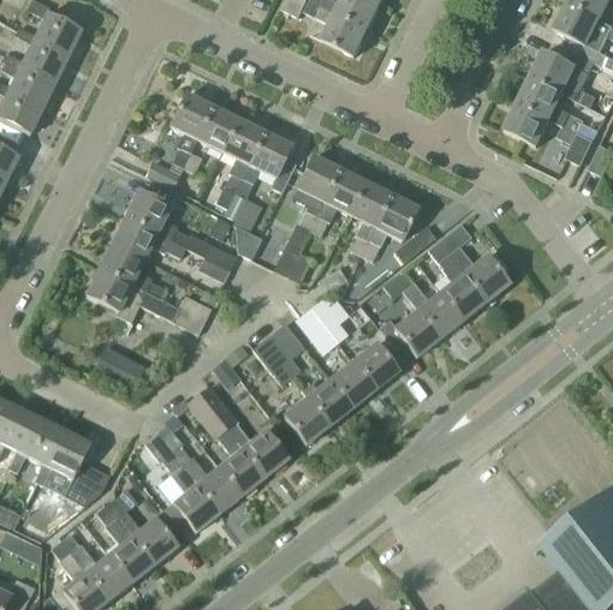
[(45,18),(36,35),(34,40),(69,58),(83,30),(48,13),(51,7),(36,0),(33,0),(28,10),(45,18)]
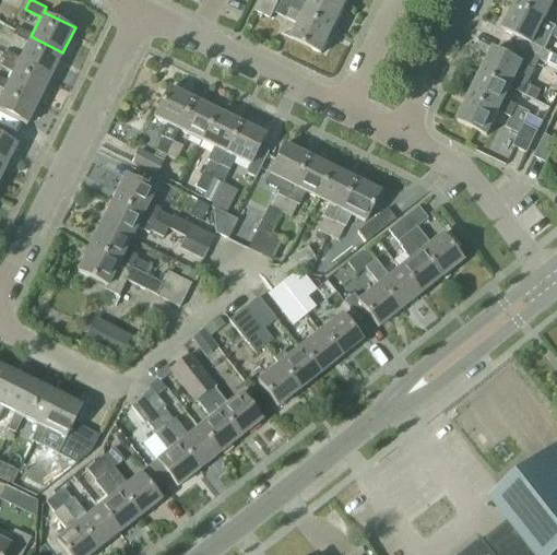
[(280,0),(260,0),(257,8),(272,15),(275,10),(280,0)]
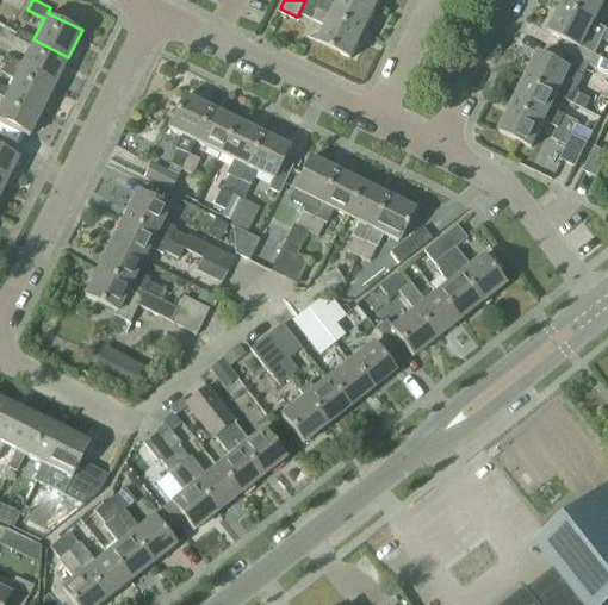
[(305,0),(301,11),(315,18),(321,7),(308,0),(305,0)]
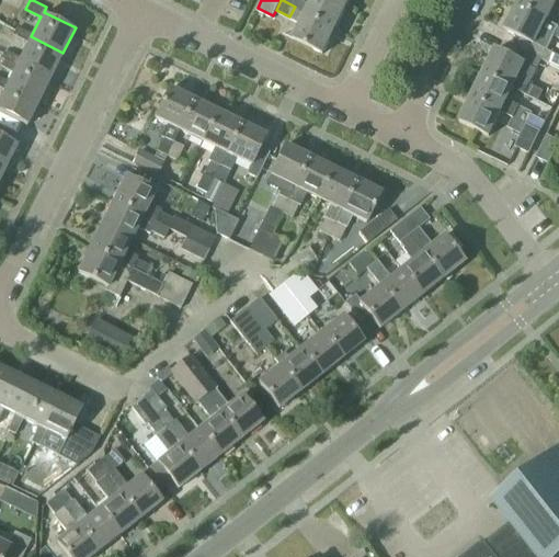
[(348,3),(341,0),(312,0),(311,2),(307,0),(298,0),(295,7),(306,12),(307,12),(337,26),(348,3)]
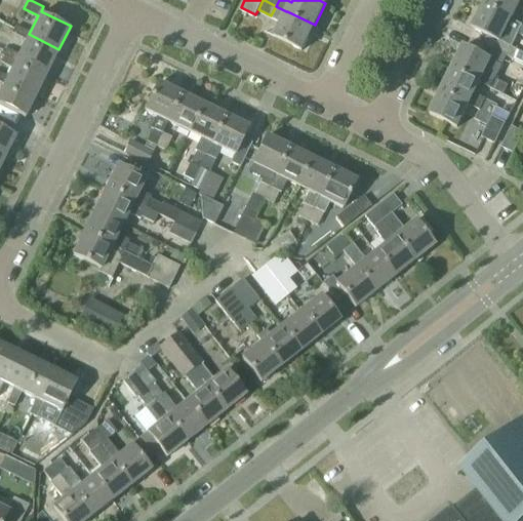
[(486,0),(485,2),(513,16),(520,0),(486,0)]
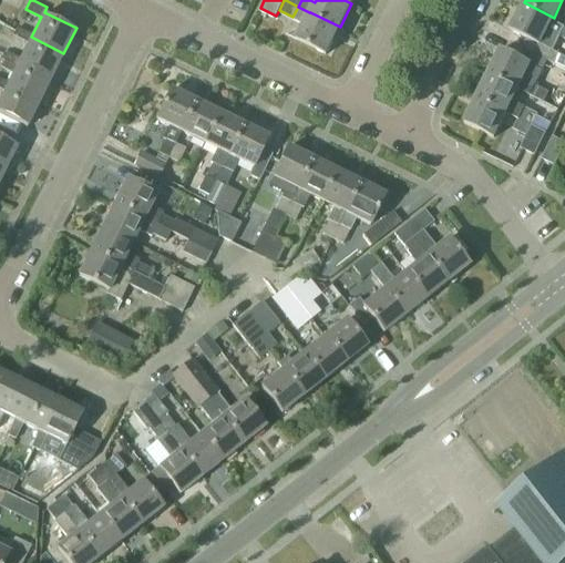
[(555,61),(561,51),(542,42),(554,18),(524,2),(512,27),(531,37),(525,45),(555,61)]
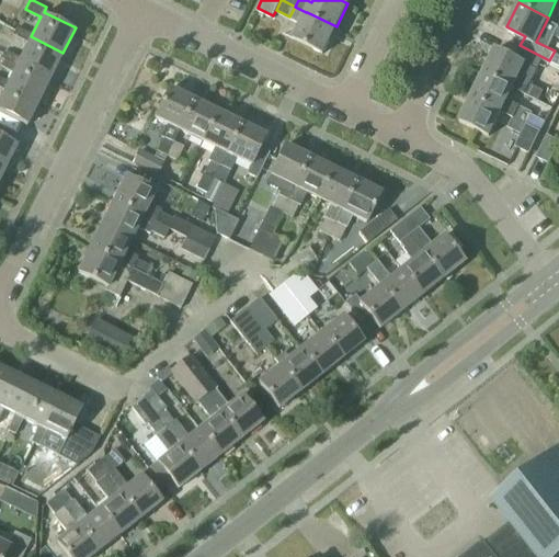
[(289,16),(301,22),(295,36),(324,50),(337,26),(307,12),(306,12),(295,7),(289,16)]
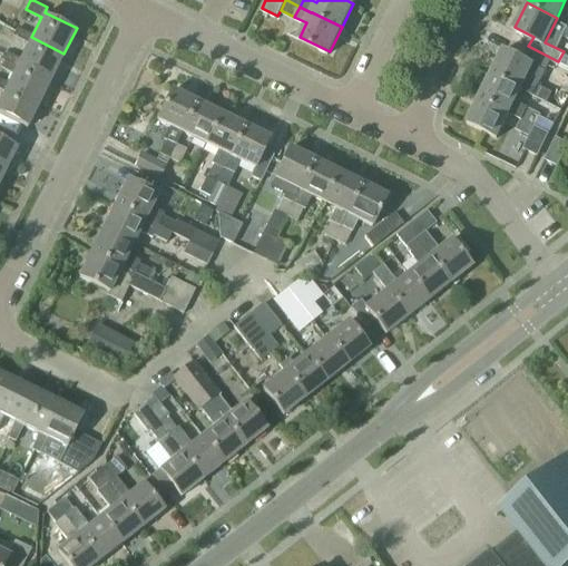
[(31,37),(33,32),(18,26),(13,33),(29,41),(22,56),(20,60),(52,77),(64,54),(31,37)]
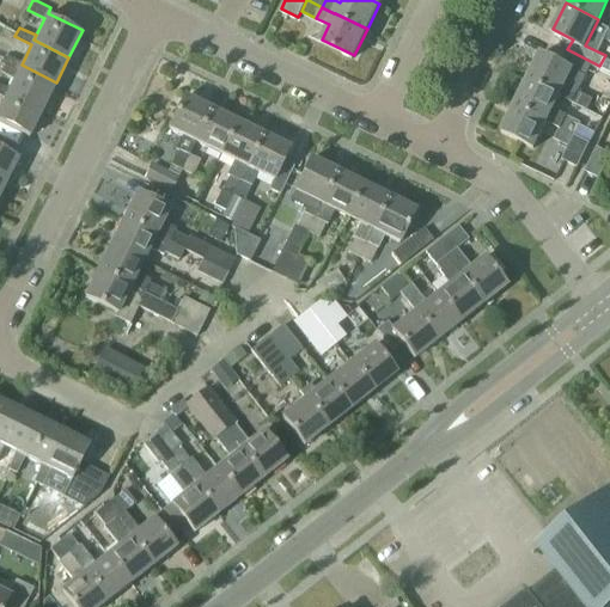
[(589,106),(595,96),(566,83),(574,67),(542,50),(529,77),(561,93),(589,106)]
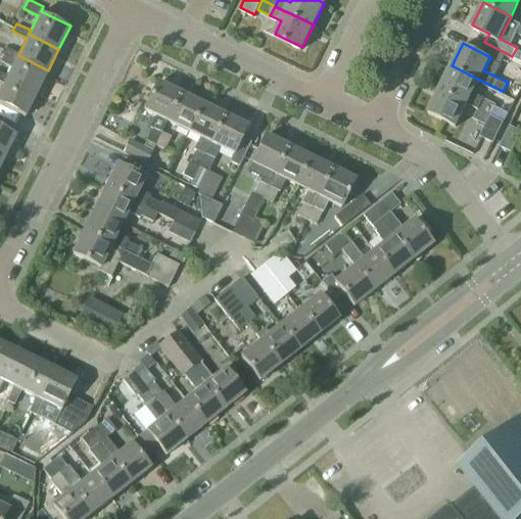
[(1,59),(13,65),(9,74),(7,78),(37,92),(48,71),(18,55),(20,51),(5,45),(2,52),(4,54),(1,59)]
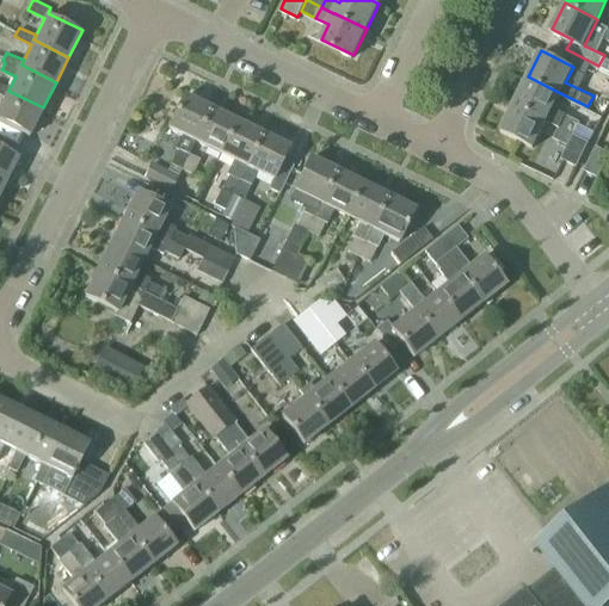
[(608,70),(598,66),(591,80),(608,88),(608,70)]
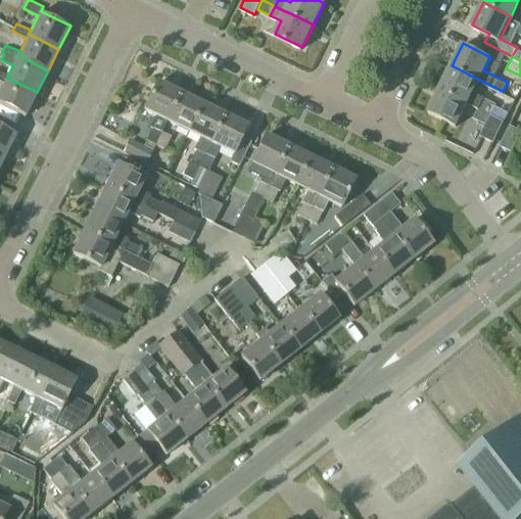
[(468,101),(468,102),(479,107),(492,113),(498,102),(474,90),(479,80),(452,65),(440,88),(468,101)]
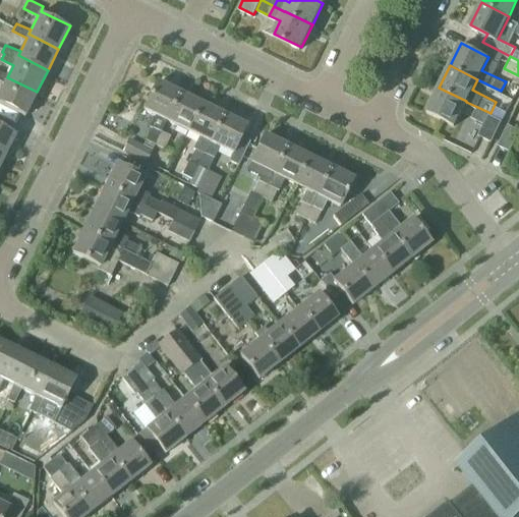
[(7,77),(9,73),(0,69),(0,78),(5,81),(0,91),(0,101),(25,114),(37,92),(7,77)]
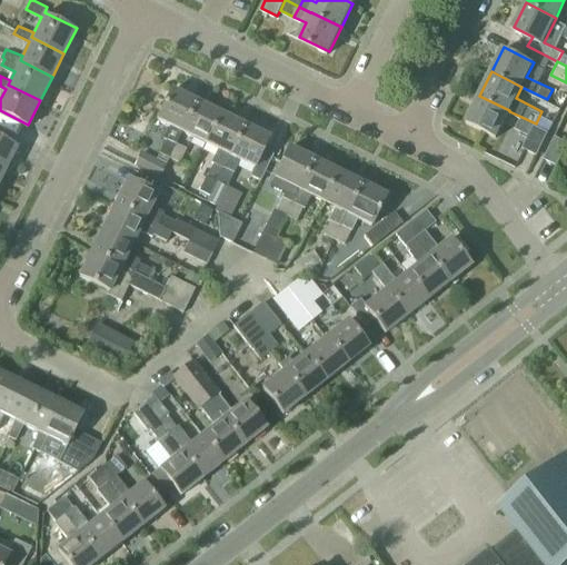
[(158,117),(171,124),(165,137),(167,138),(160,150),(170,156),(177,141),(178,141),(183,129),(182,129),(198,99),(173,87),(158,117)]
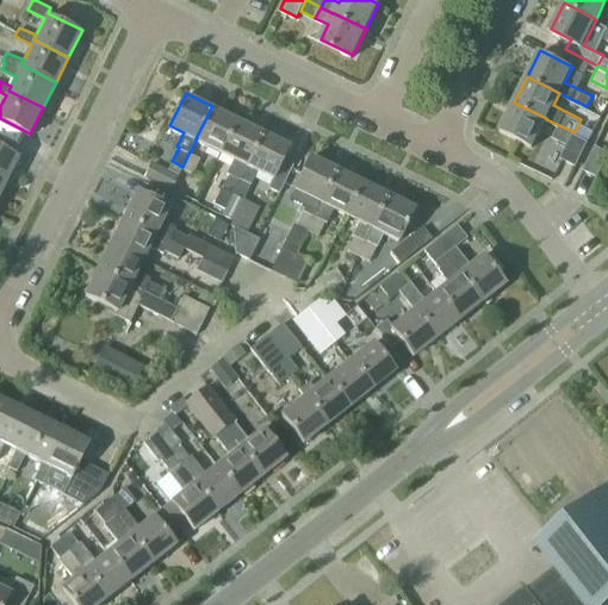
[(533,144),(546,119),(546,118),(514,103),(501,129),(533,144)]
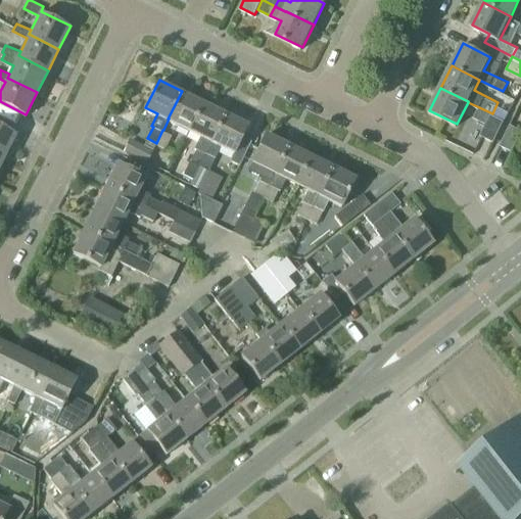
[(203,102),(182,91),(168,119),(169,119),(190,130),(203,102)]
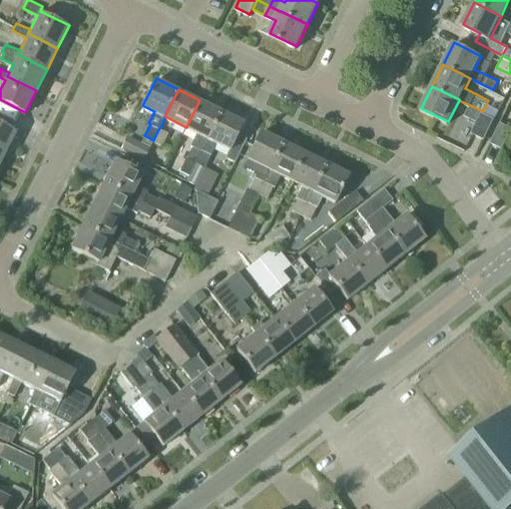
[(186,127),(197,132),(191,144),(193,144),(187,156),(180,169),(189,174),(221,110),(199,100),(186,127)]
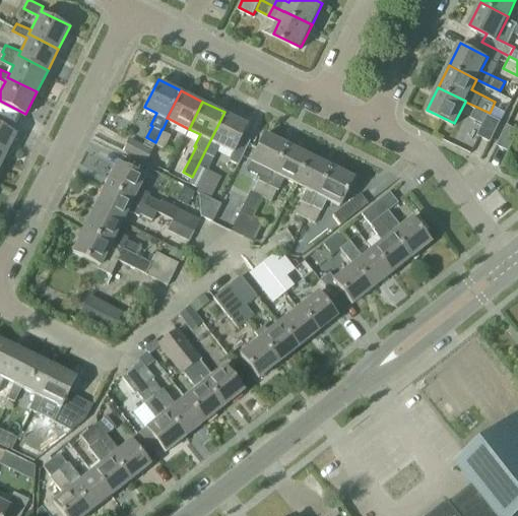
[(476,107),(472,116),(484,122),(478,133),(492,139),(501,119),(490,113),(476,107)]
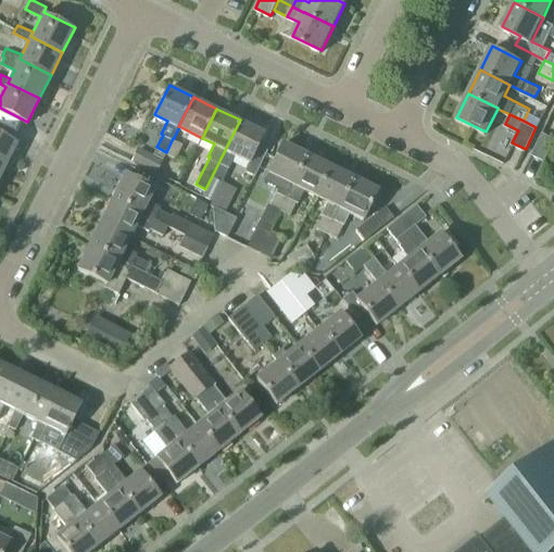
[(223,179),(235,154),(249,161),(246,168),(255,174),(268,148),(259,143),(264,132),(240,120),(205,189),(203,195),(216,201),(226,180),(223,179)]
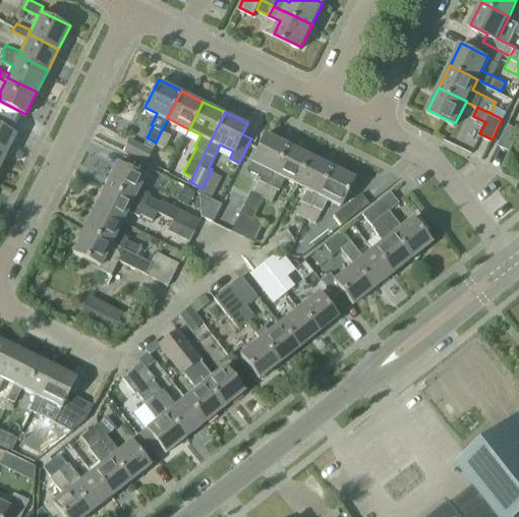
[(0,152),(5,155),(16,132),(0,123),(0,152)]
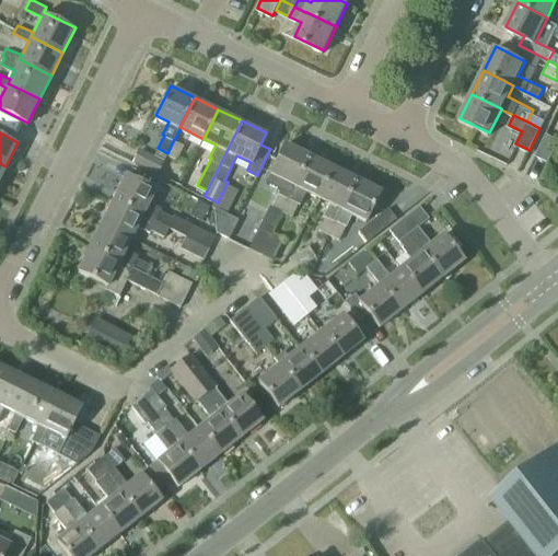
[(549,161),(557,143),(557,137),(547,132),(536,154),(549,161)]
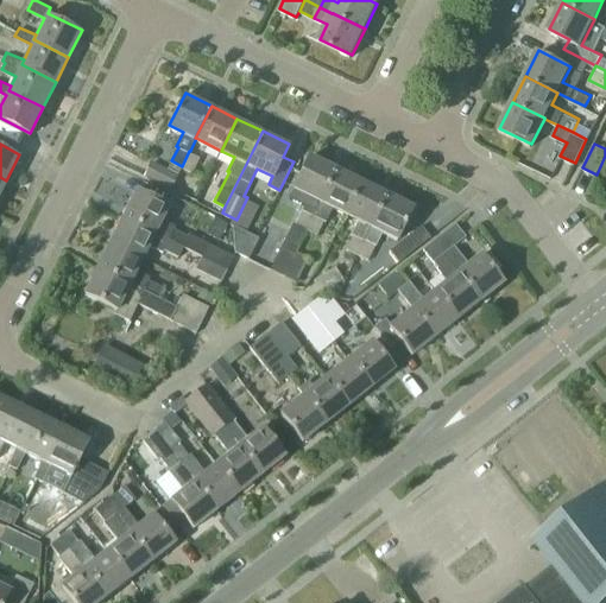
[(189,151),(182,166),(193,171),(200,156),(190,151),(189,151)]
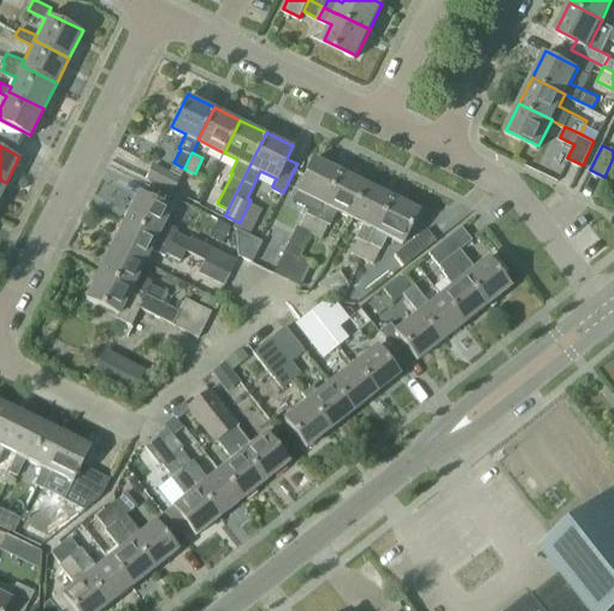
[(300,225),(311,230),(341,170),(314,156),(299,189),(314,197),(300,225)]
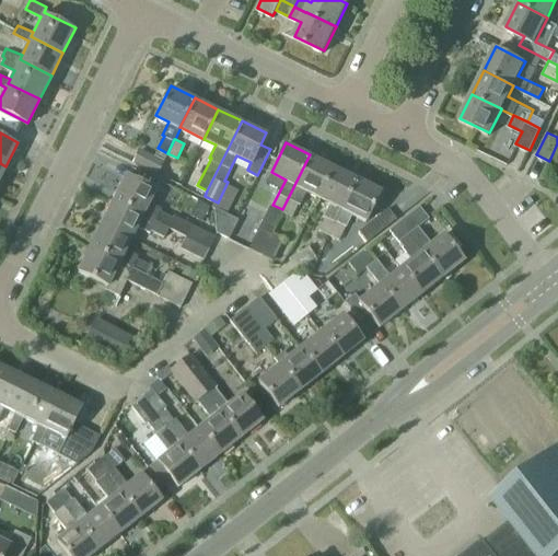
[(159,172),(165,159),(155,154),(141,148),(135,160),(159,172)]
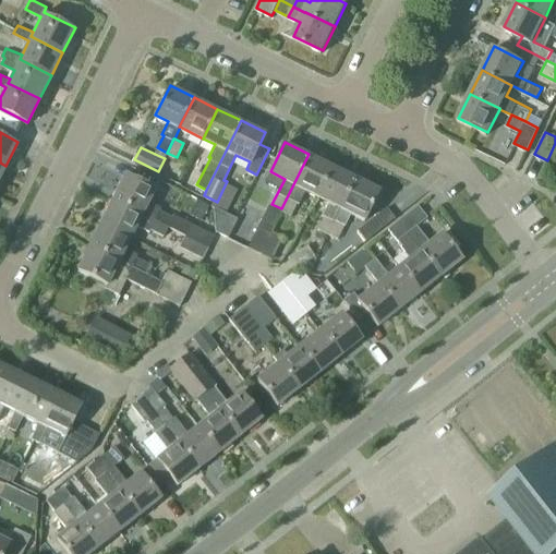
[(157,147),(155,154),(165,158),(167,153),(157,147)]
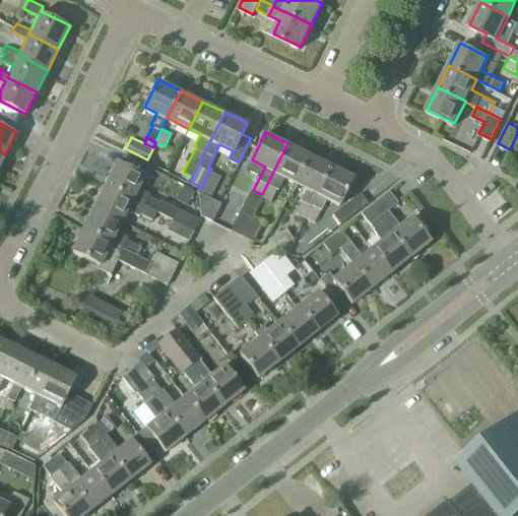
[(310,154),(287,143),(262,194),(271,199),(277,187),(279,188),(284,176),(296,182),(310,154)]
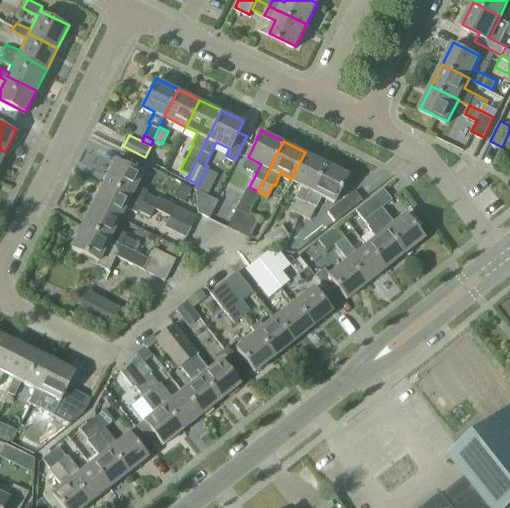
[(326,162),(305,152),(291,179),(302,184),(297,196),(298,196),(292,208),(301,213),(326,162)]
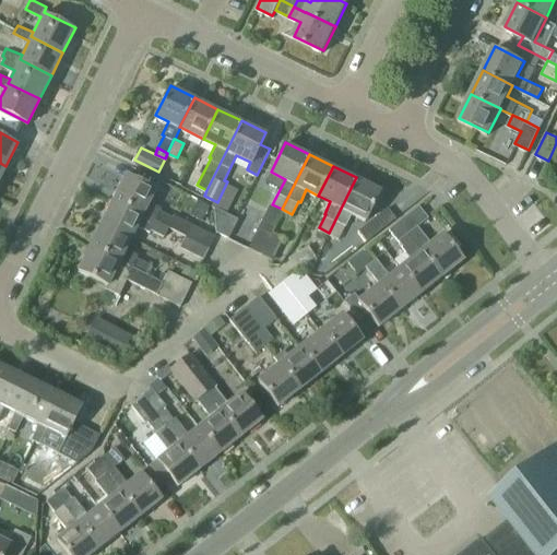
[(141,169),(137,178),(154,187),(158,178),(141,169)]
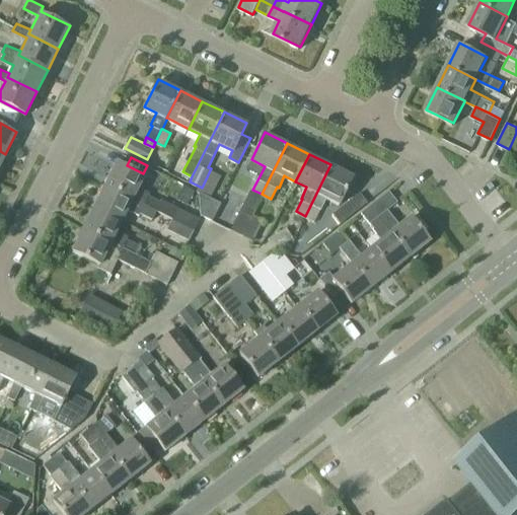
[(157,209),(173,217),(195,228),(201,217),(162,198),(161,200),(149,194),(150,192),(139,186),(145,174),(118,161),(106,184),(157,209)]
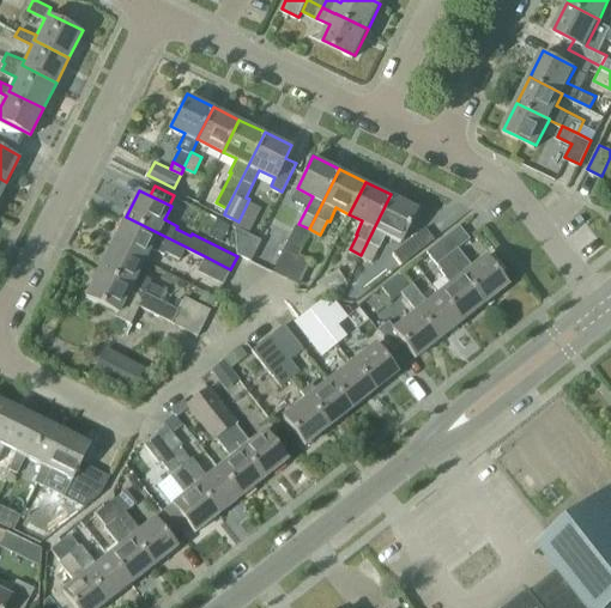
[(391,194),(361,255),(371,260),(379,245),(380,245),(386,232),(401,239),(417,207),(391,194)]
